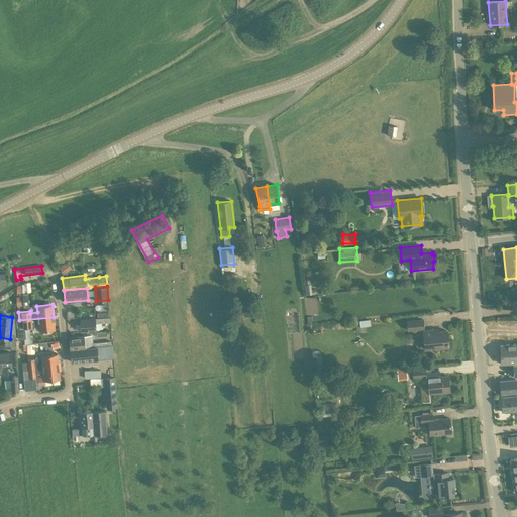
[(55,330),(54,317),(19,320),(20,328),(23,328),(31,327),(31,325),(38,325),(38,331),(55,330)]
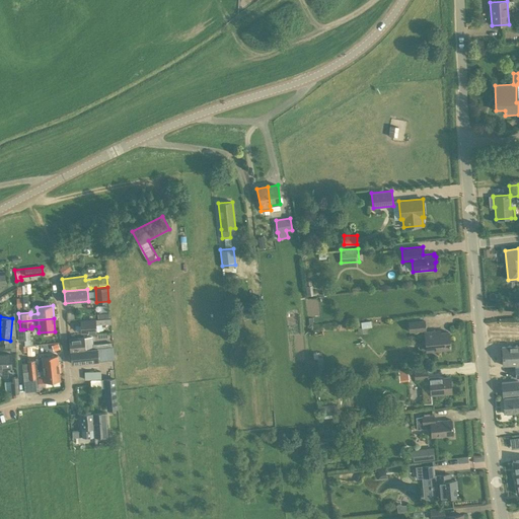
[(110,319),(80,321),(80,335),(96,334),(96,325),(112,324),(110,319)]
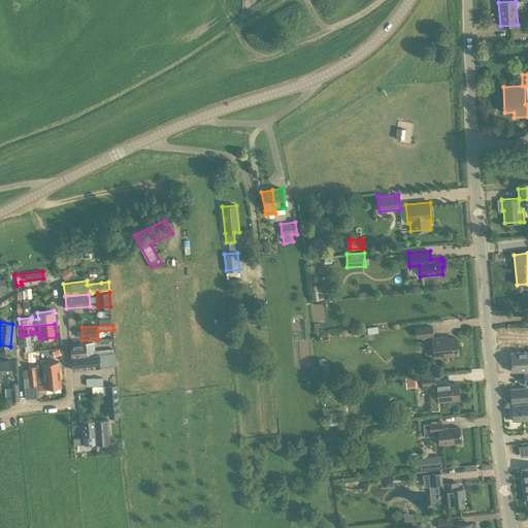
[(432,326),(415,328),(416,338),(433,336),(432,326)]
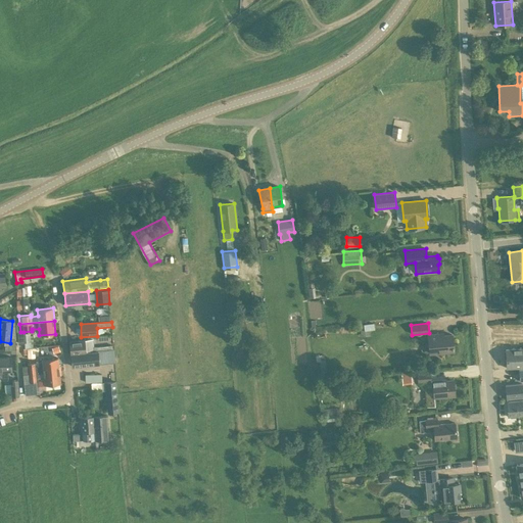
[(430,353),(454,351),(453,334),(440,335),(439,334),(428,335),(430,353)]
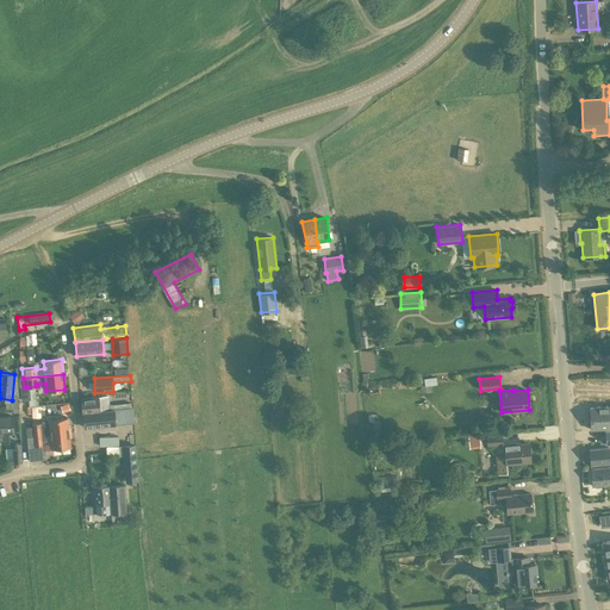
[(82,399),(83,412),(131,408),(131,403),(110,405),(109,396),(82,399)]
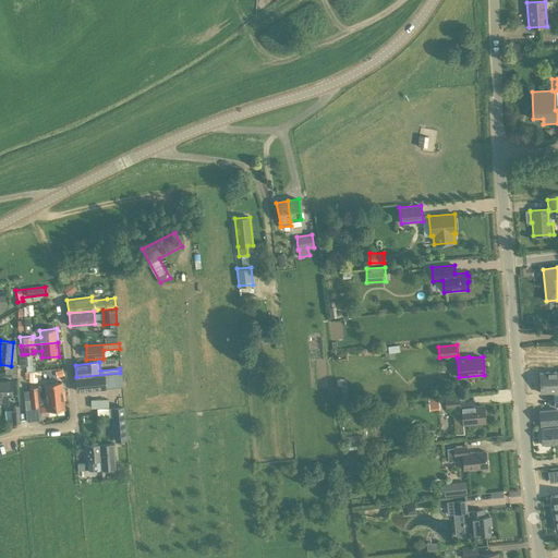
[(540,393),(557,392),(557,372),(540,373),(540,393)]
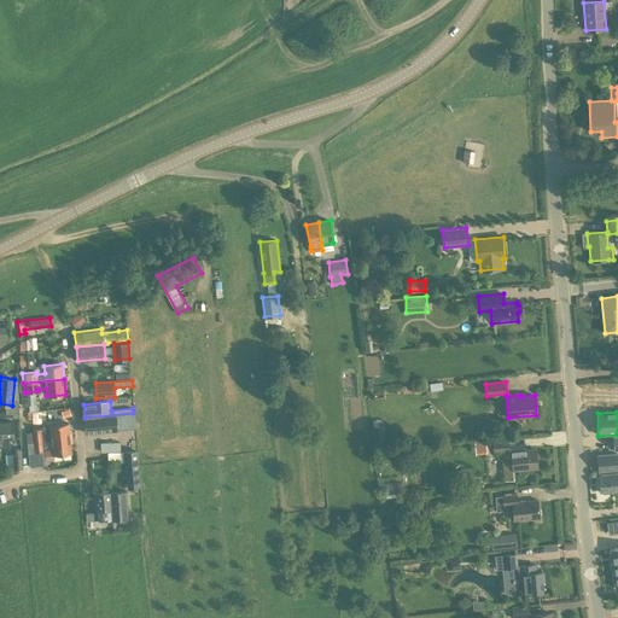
[(133,413),(85,418),(86,433),(114,430),(117,429),(135,427),(134,413),(133,413)]
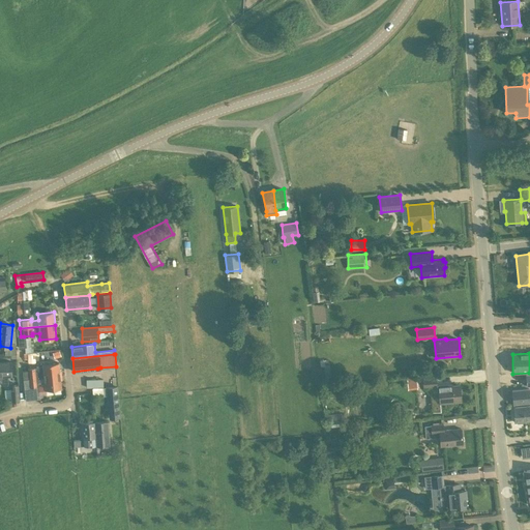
[(9,385),(8,376),(11,375),(10,359),(0,360),(0,384),(0,385),(9,385)]
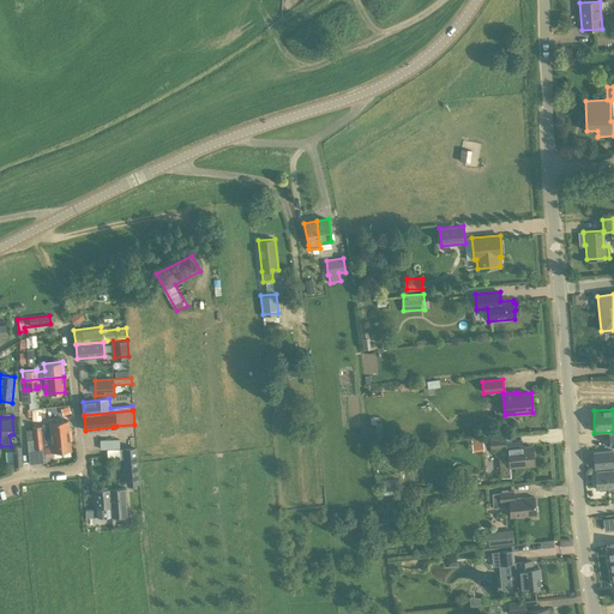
[(372,416),(371,434),(381,434),(383,416),(372,416)]
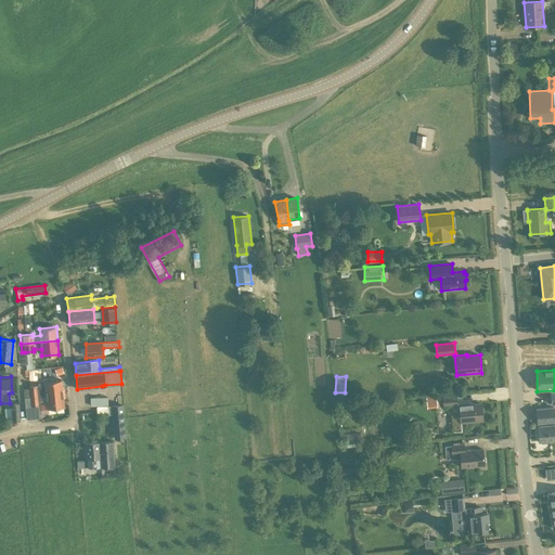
[(24,388),(24,398),(63,394),(62,379),(44,382),(44,384),(40,384),(29,385),(29,388),(24,388)]
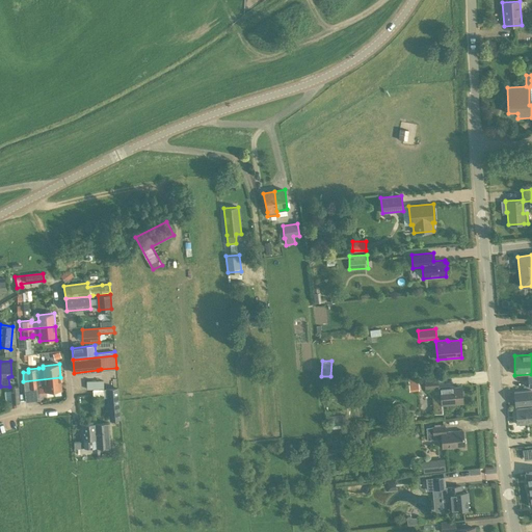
[(60,377),(23,381),(25,394),(26,402),(41,400),(40,393),(46,392),(61,390),(60,377)]
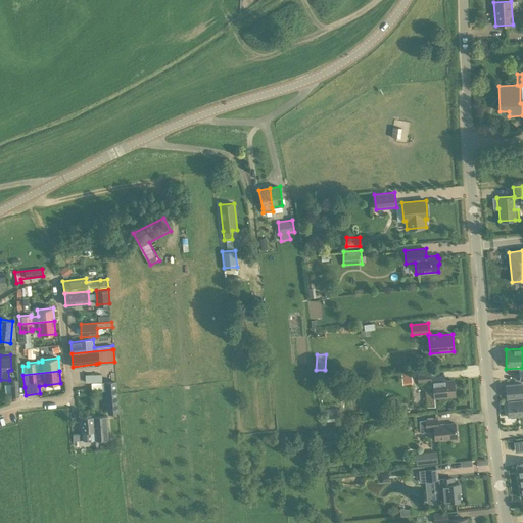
[(418,383),(431,382),(430,372),(417,373),(418,383)]
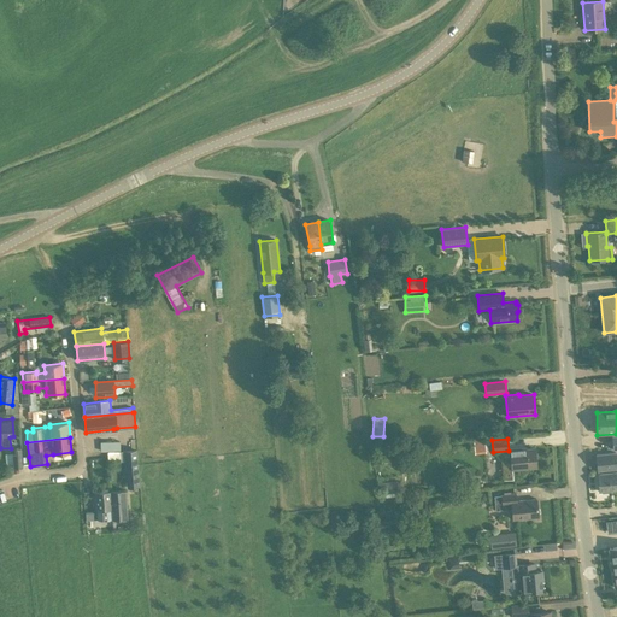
[(522,450),(522,448),(510,450),(512,469),(536,466),(534,448),(522,450)]
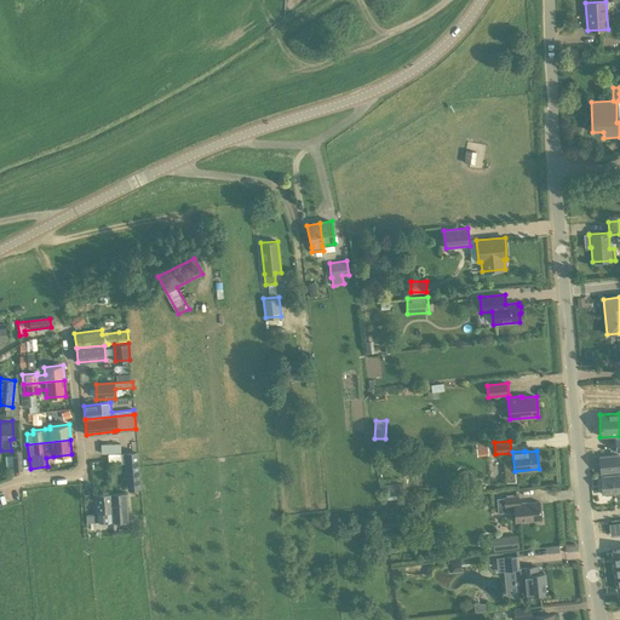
[(618,455),(598,457),(600,472),(619,471),(619,459),(619,460),(618,455)]
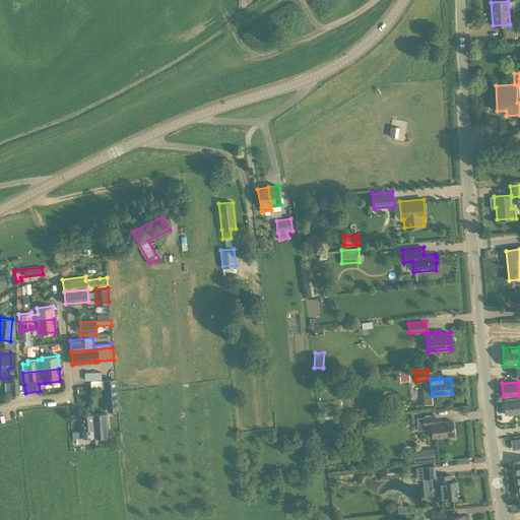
[(519,398),(504,400),(505,414),(507,414),(507,415),(513,415),(513,413),(519,412),(519,398)]
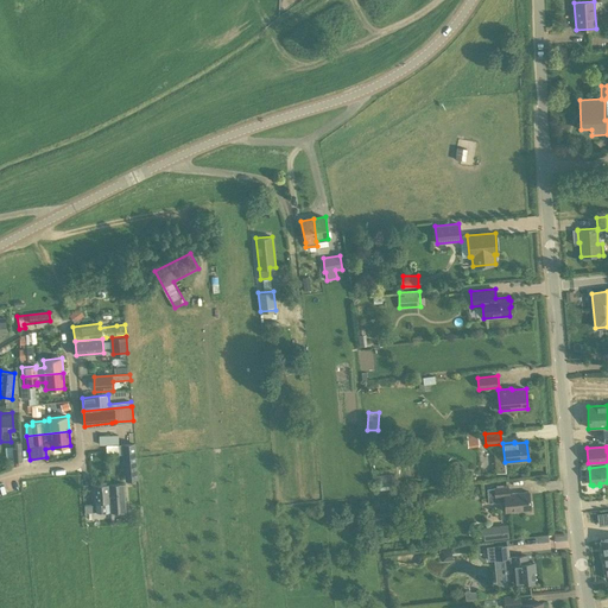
[(124,483),(108,485),(111,511),(125,510),(124,501),(125,501),(124,483)]
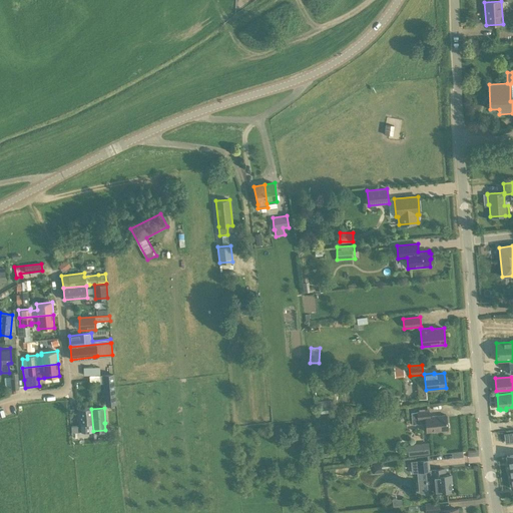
[(81,424),(81,432),(91,432),(93,431),(91,409),(90,409),(79,410),(80,424),(81,424)]
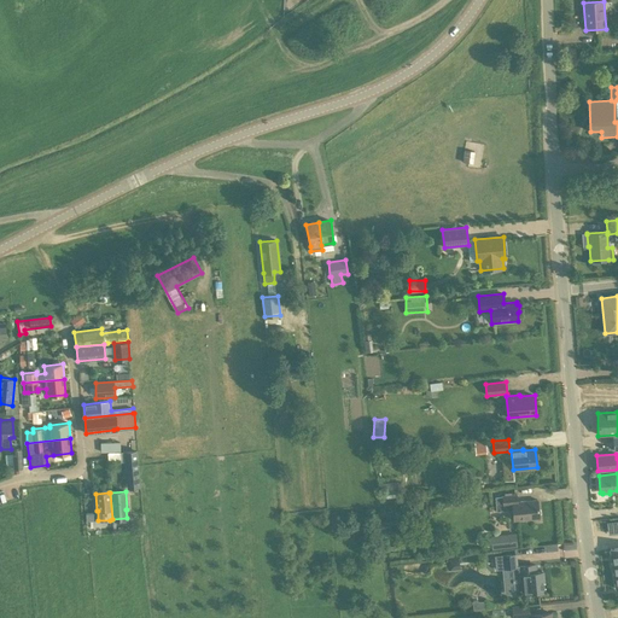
[(517,494),(502,495),(502,506),(512,506),(514,520),(540,518),(537,500),(518,501),(517,494)]
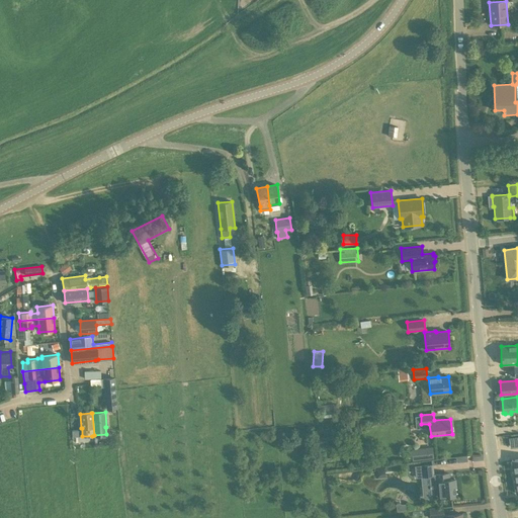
[(412,447),(413,458),(435,457),(435,446),(412,447)]
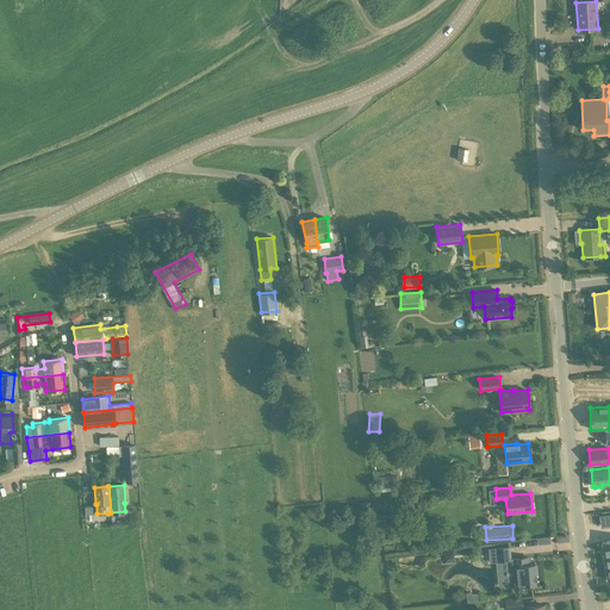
[(497,560),(508,560),(510,586),(537,584),(536,564),(529,565),(529,558),(511,559),(510,547),(490,548),(490,560),(497,560)]
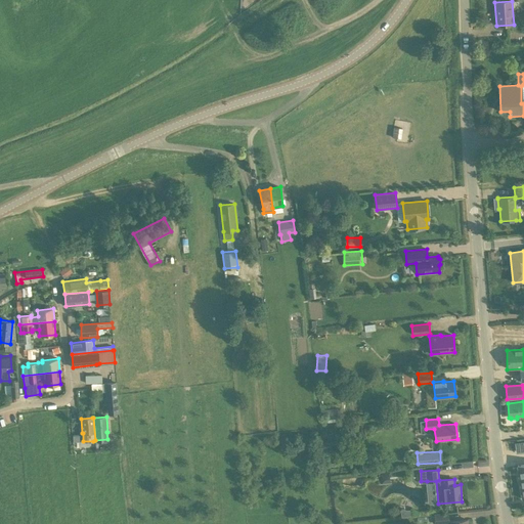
[(434,523),(449,523),(448,512),(433,514),(434,523)]
